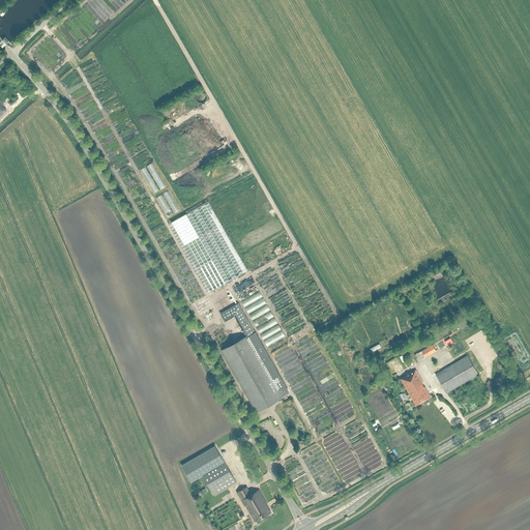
[(90,85),(91,87),(104,80),(102,78),(90,85)]
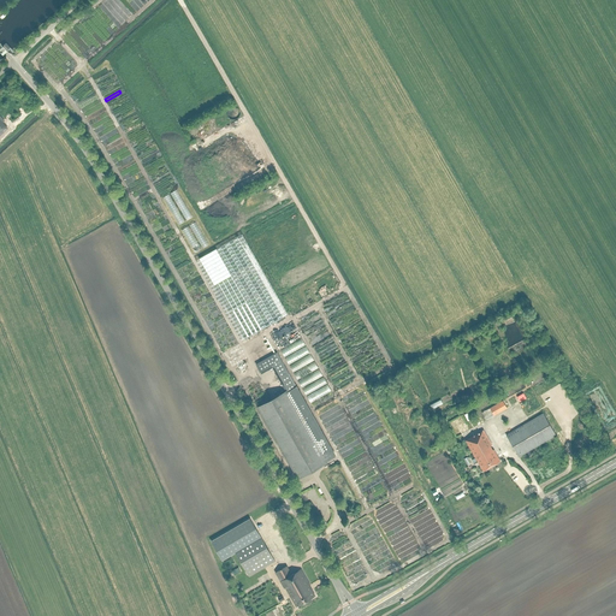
[(108,106),(124,99),(123,95),(107,102),(108,106)]
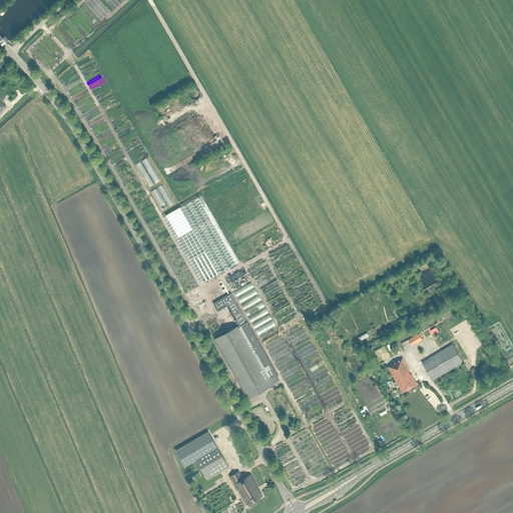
[(115,102),(103,109),(105,112),(117,105),(115,102)]
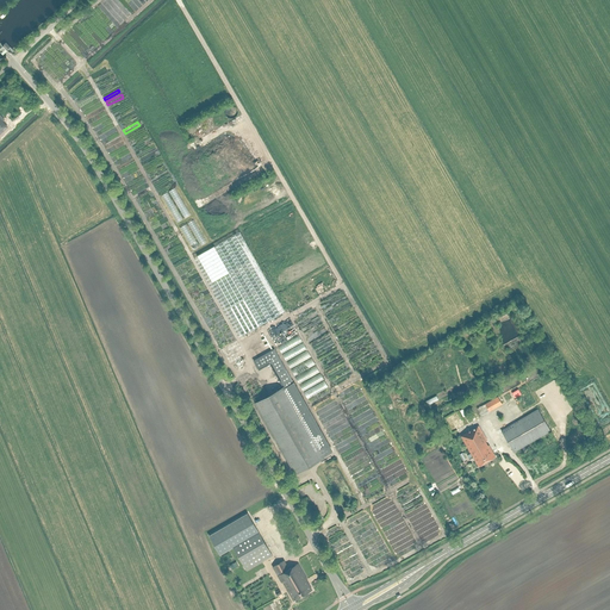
[(141,128),(126,136),(129,139),(143,131),(141,128)]
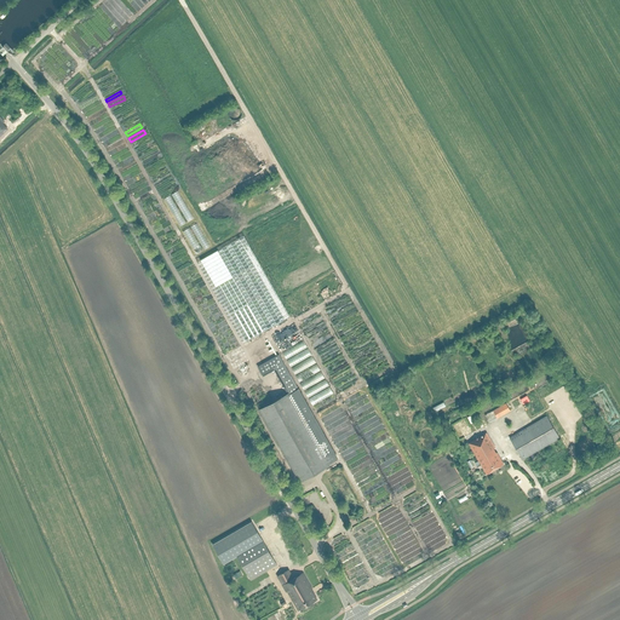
[(131,144),(133,148),(148,139),(145,136),(131,144)]
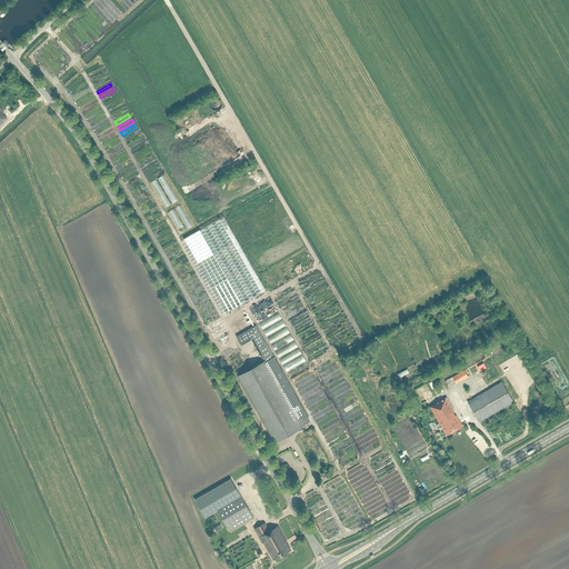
[(138,147),(146,143),(143,141),(130,147),(131,151),(139,148),(138,147)]
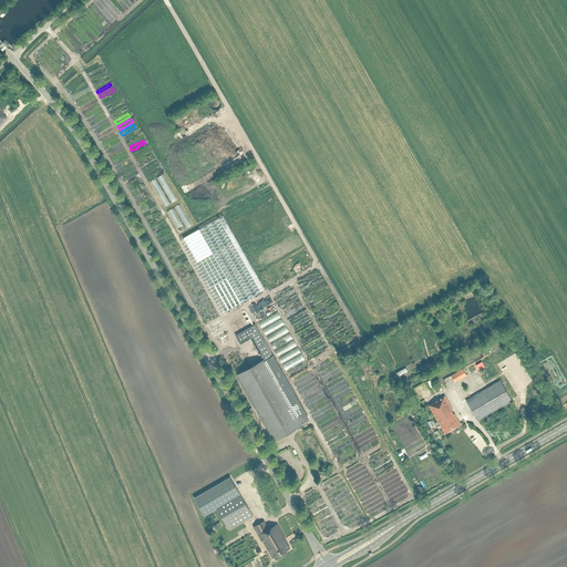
[(148,178),(162,205),(175,198),(162,172),(148,178)]
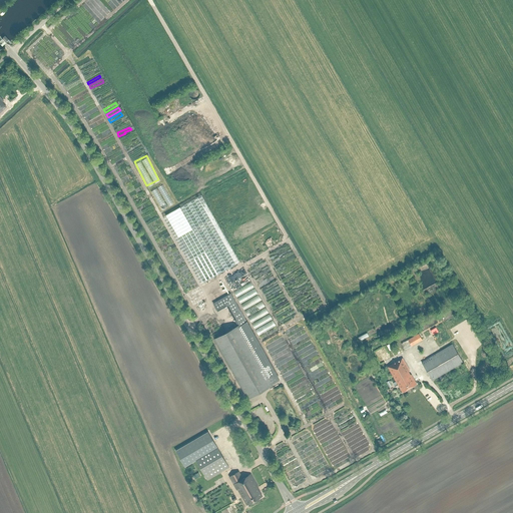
[(150,188),(160,208),(172,202),(161,182),(150,188)]
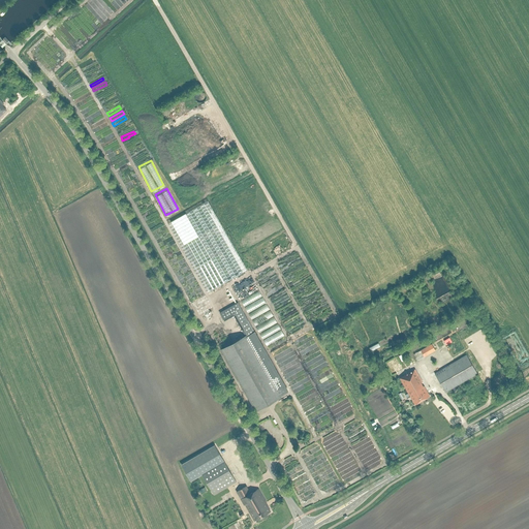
[(208,292),(247,270),(208,200),(168,222),(208,292)]
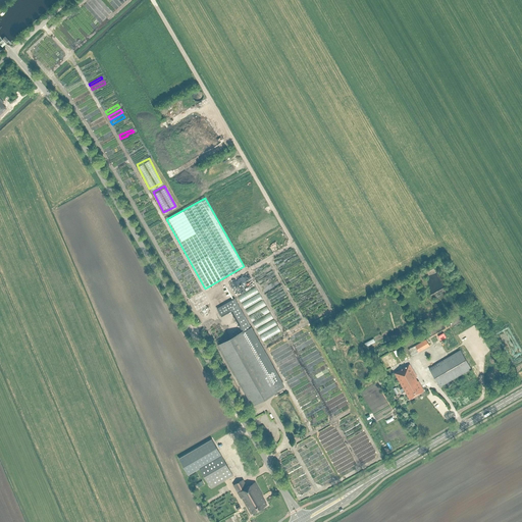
[(240,299),(258,291),(256,286),(238,295),(240,299)]
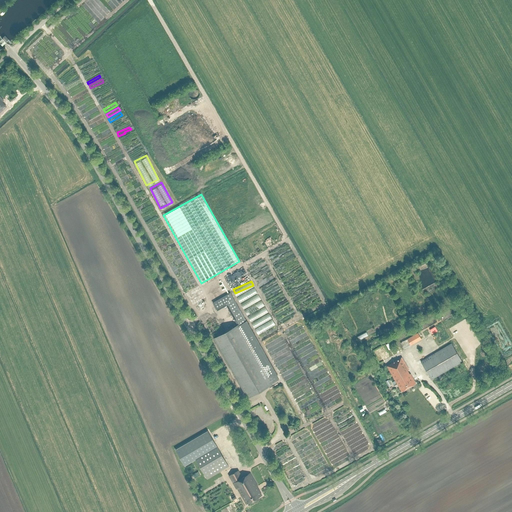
[(247,396),(271,383),(278,378),(246,322),(230,292),(213,302),(217,310),(228,304),(239,325),(214,338),(247,396)]
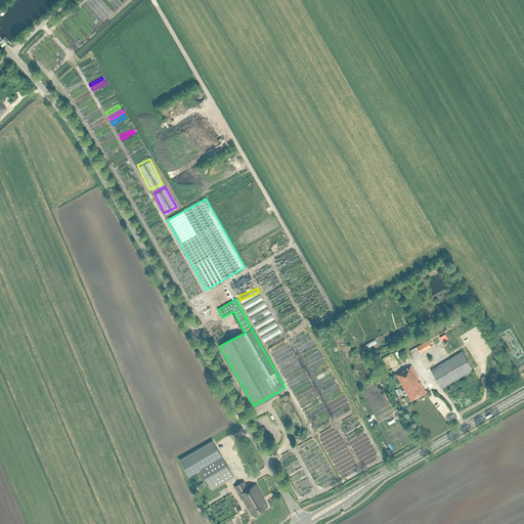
[(246,309),(249,314),(260,308),(260,307),(266,304),(263,300),(246,309)]
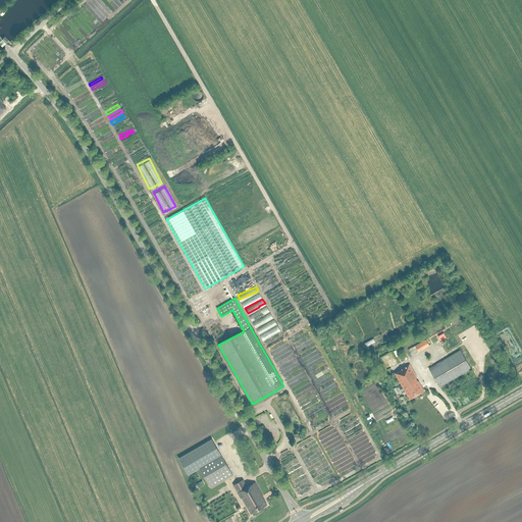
[(266,305),(248,315),(251,320),(269,310),(266,305)]
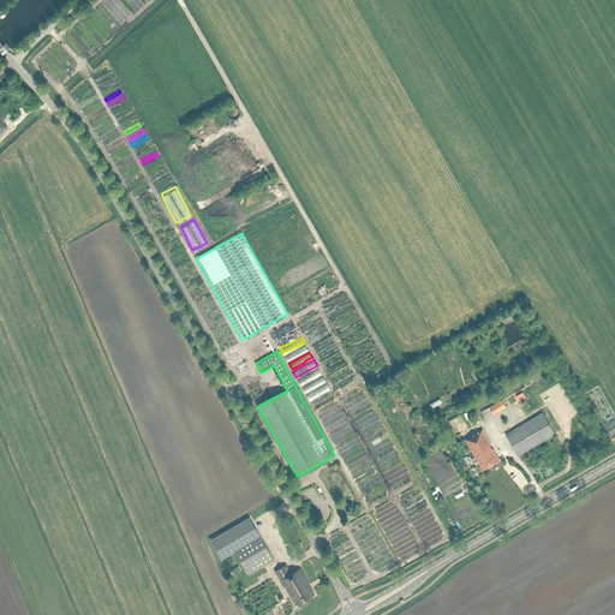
[(297,378),(300,384),(321,372),(318,366),(297,378)]
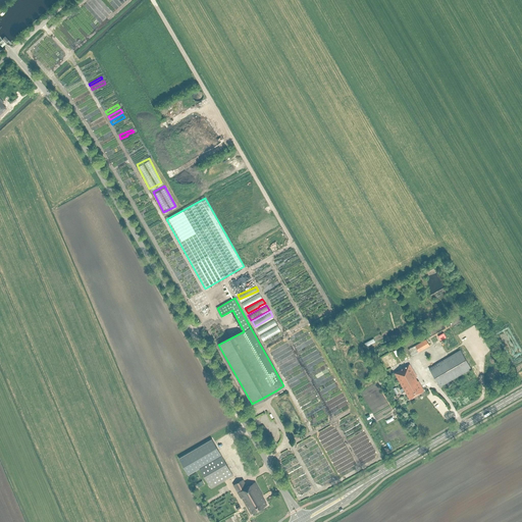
[(273,318),(260,325),(261,327),(257,329),(258,332),(265,328),(264,325),(270,321),(271,324),(275,322),(273,318)]
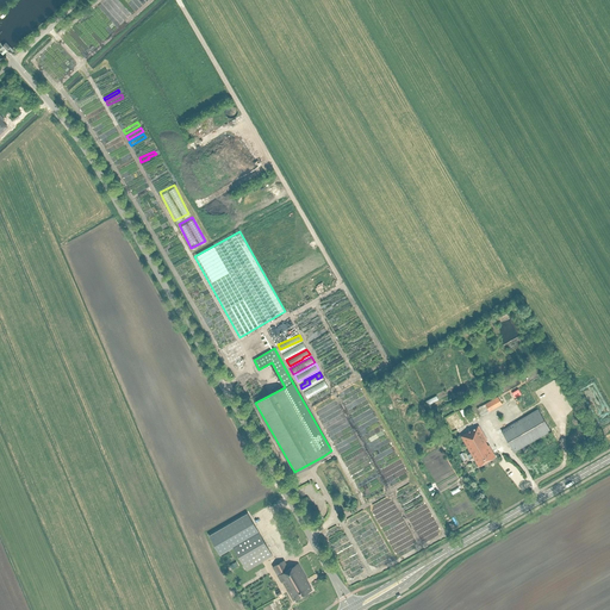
[(306,396),(328,386),(324,379),(303,390),(306,396)]
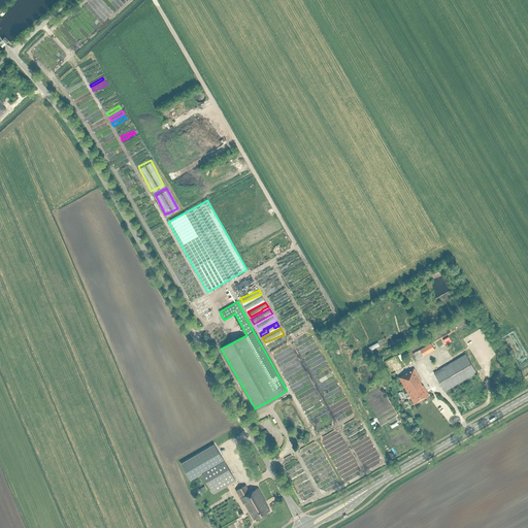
[(431,343),(420,350),(414,354),(417,360),(434,349),(431,343)]
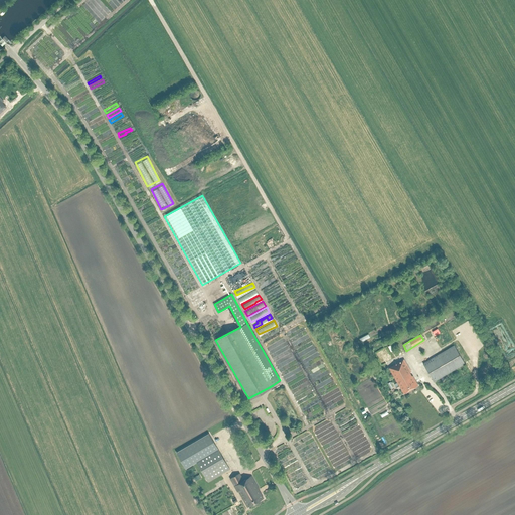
[(454,345),(423,363),(434,381),(465,363),(454,345)]
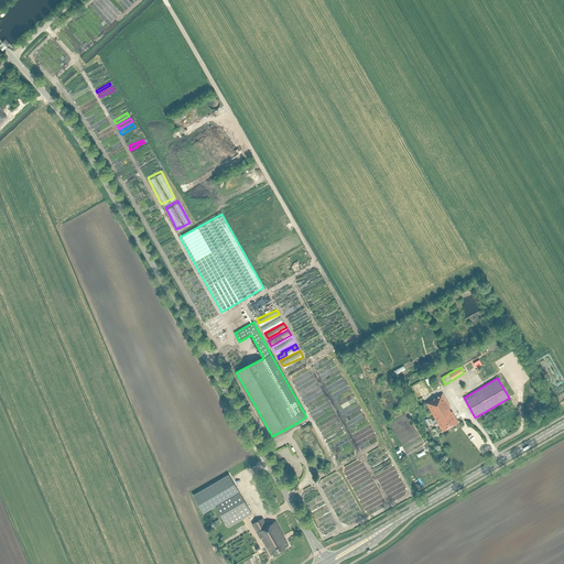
[(418,380),(412,383),(419,394),(424,391),(418,380)]
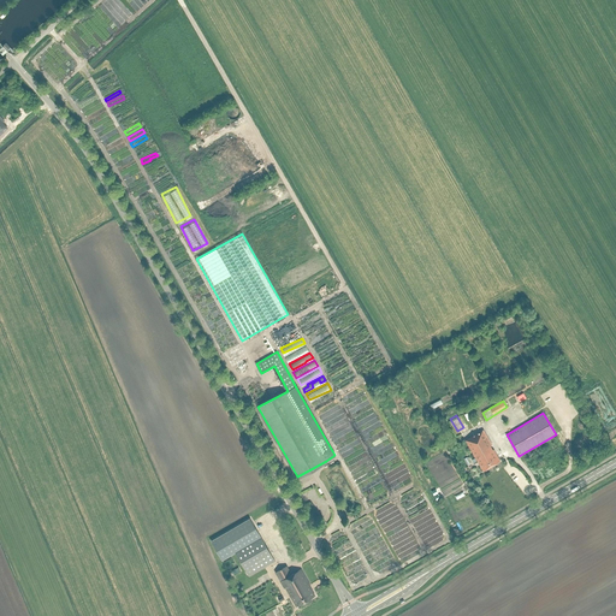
[(484,430),(466,440),(484,471),(501,460),(493,449),(492,450),(490,445),(492,444),(484,430)]
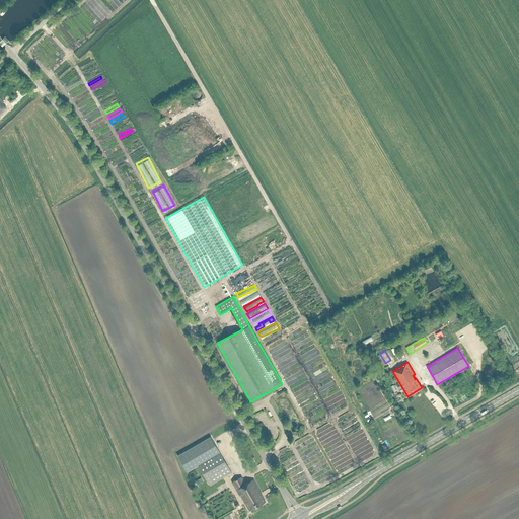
[(187,471),(198,465),(210,485),(232,472),(220,452),(210,436),(177,455),(187,471)]
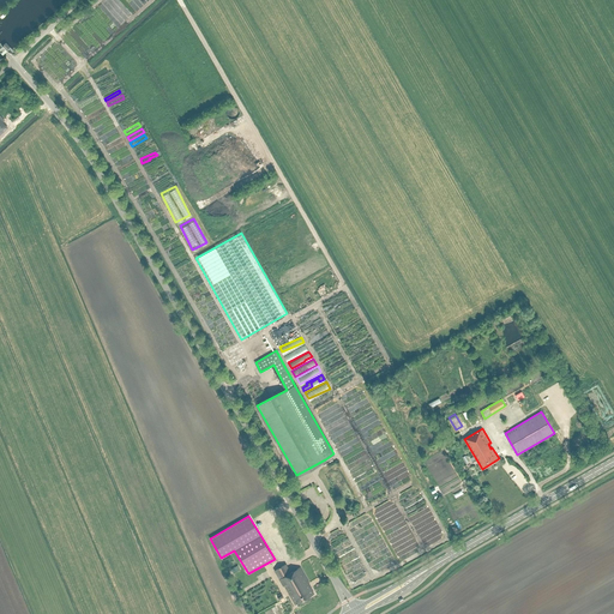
[(286,564),(275,570),(284,585),(295,603),(313,594),(308,583),(300,566),(290,572),(286,564)]
